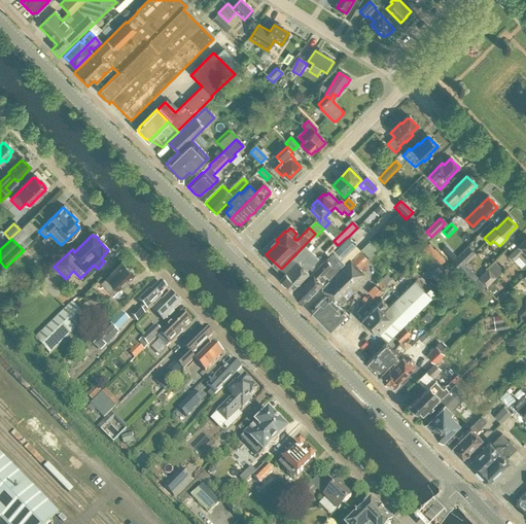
[(342,259),(355,246),(348,239),(335,251),(342,259)]
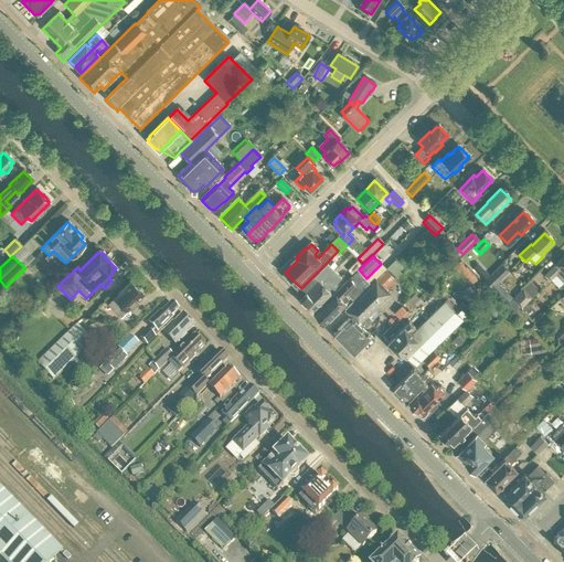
[(563,257),(545,277),(550,282),(555,276),(563,285),(563,284),(563,257)]
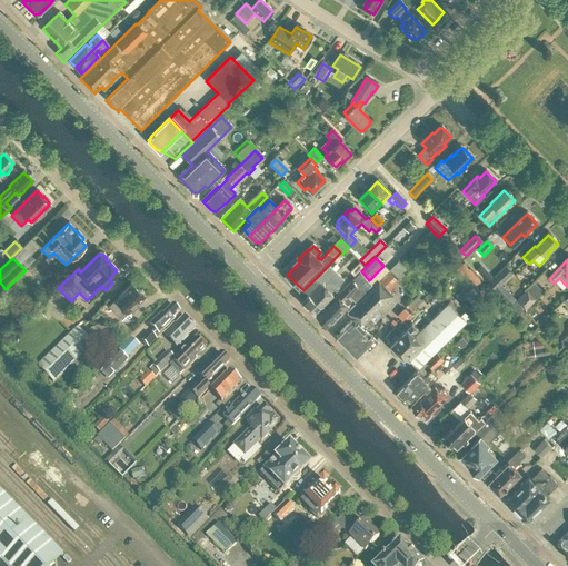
[(362,268),(358,265),(348,274),(352,278),(362,268)]
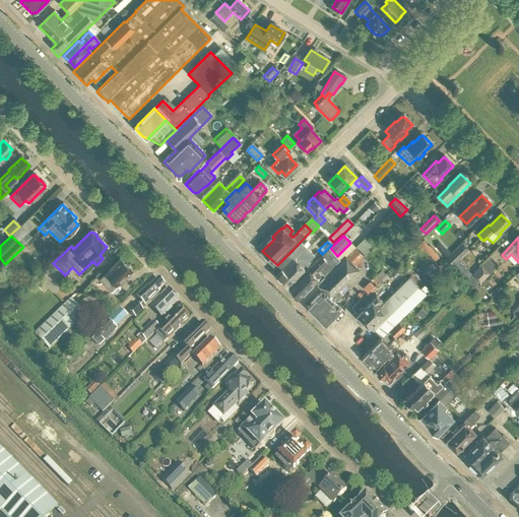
[(293,250),(277,265),(274,268),(274,273),(281,281),(281,282),(287,288),(305,271),(303,268),(314,257),(308,250),(301,243),(294,251),(293,250)]
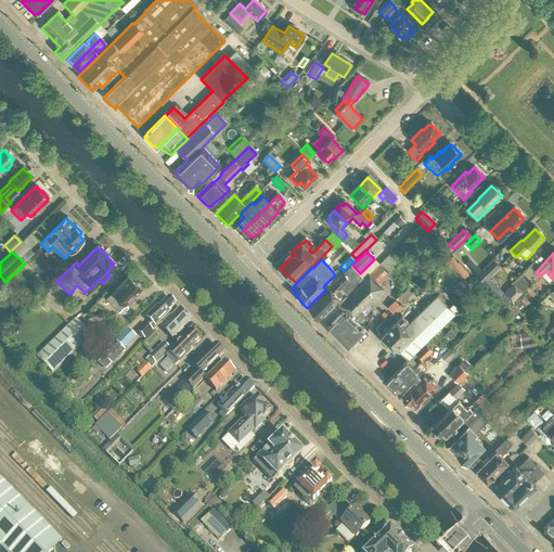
[(500,268),(492,260),(475,278),(497,299),(502,293),(488,279),(500,268)]
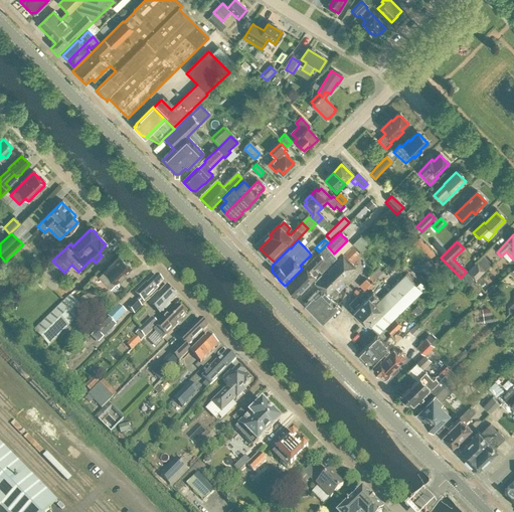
[(351,264),(359,256),(351,246),(342,256),(314,284),(320,289),(304,305),(322,323),(331,314),(334,317),(341,310),(332,301),(339,293),(335,289),(356,268),(351,264)]
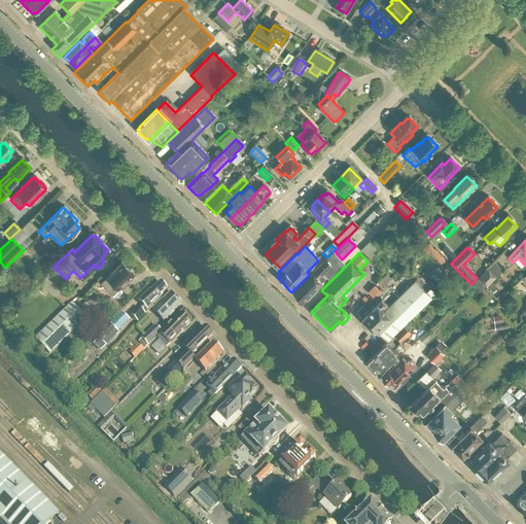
[(324,280),(322,277),(323,276),(328,281),(332,278),(345,265),(332,253),(293,293),(303,303),(311,295),(312,297),(323,285),(321,283),(324,280)]
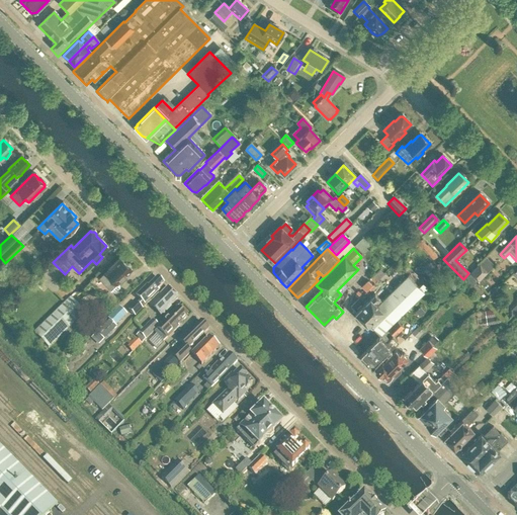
[(117,283),(131,270),(130,268),(131,266),(128,264),(125,264),(119,258),(98,279),(111,292),(114,292),(119,287),(118,285),(117,283)]
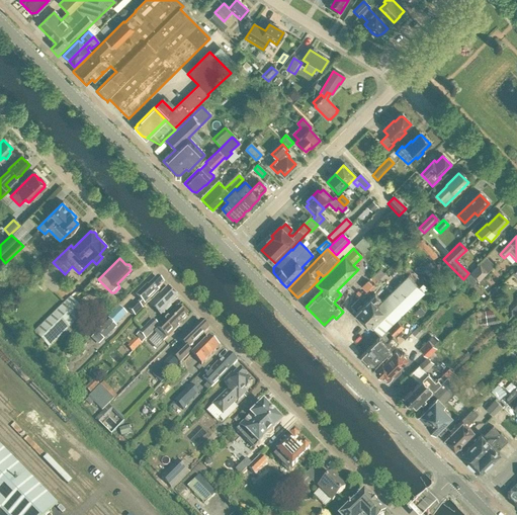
[(479,265),(468,275),(476,282),(477,283),(487,273),(479,265)]
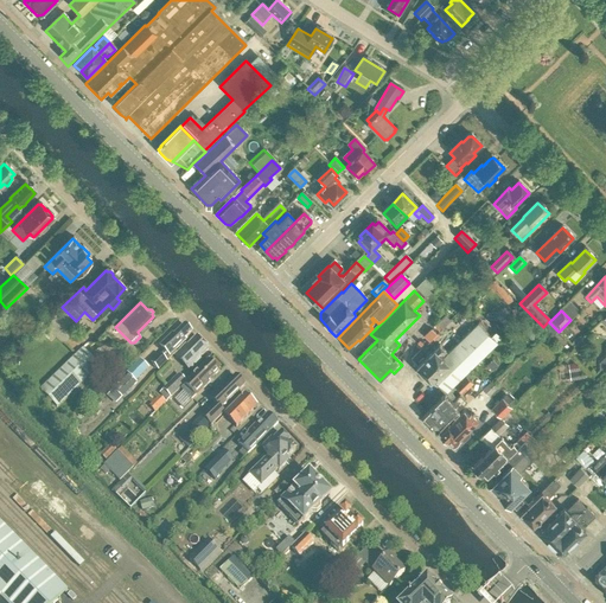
[(446,318),(438,326),(441,329),(451,322),(446,318)]
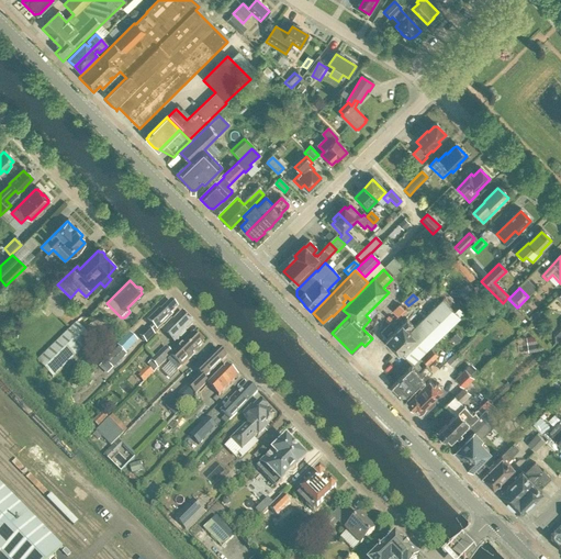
[(480,305),(492,317),(500,309),(489,298),(480,305)]
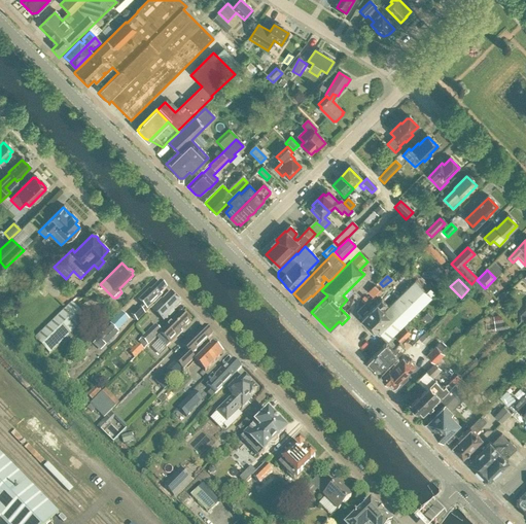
[(482,290),(484,287),(477,280),(471,286),(479,293),(482,290)]
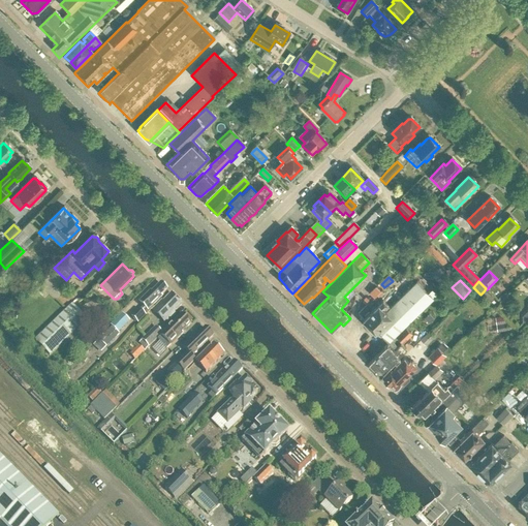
[(391,310),(382,303),(364,321),(376,334),(377,332),(379,333),(390,344),(396,338),(403,344),(412,336),(405,329),(433,301),(436,297),(432,291),(428,296),(416,284),(391,310)]
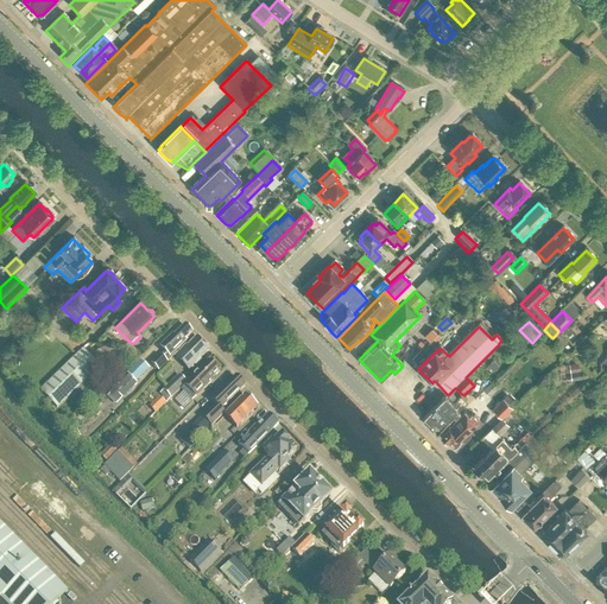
[(175,357),(185,347),(184,344),(191,338),(184,331),(174,341),(172,339),(159,353),(164,357),(160,361),(159,361),(151,369),(158,376),(177,358),(175,357)]
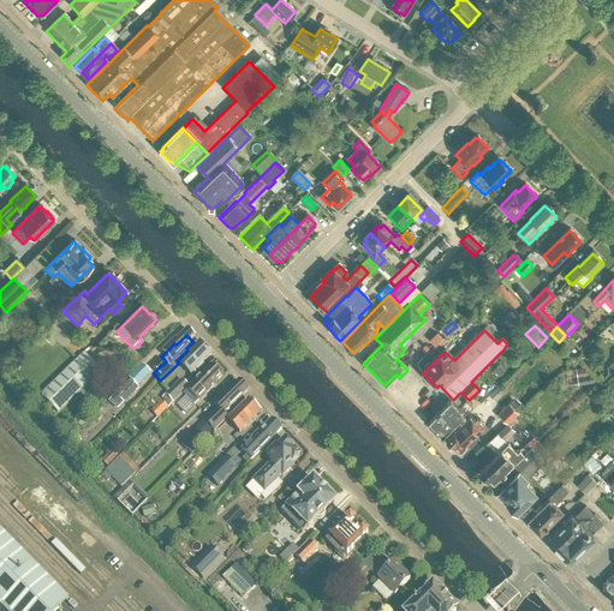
[(202,367),(210,359),(198,347),(190,355),(189,354),(177,365),(192,381),(203,370),(202,367)]
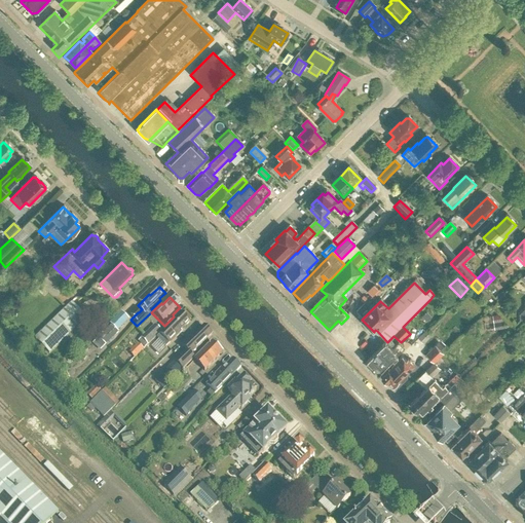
[(49,359),(86,323),(71,307),(34,343),(49,359)]
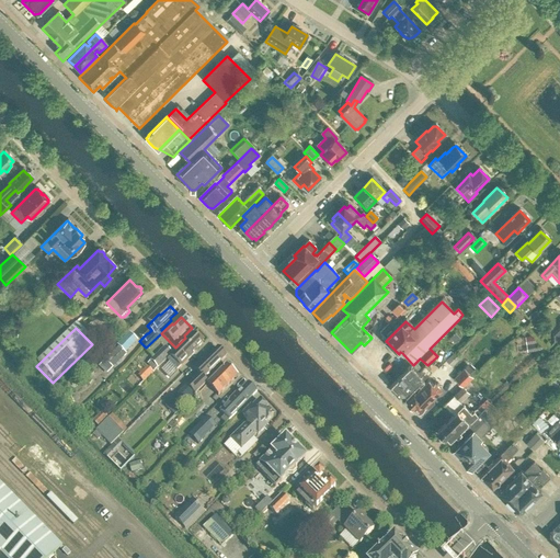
[(125,359),(137,345),(128,338),(116,350),(117,351),(104,365),(113,374),(126,360),(125,359)]
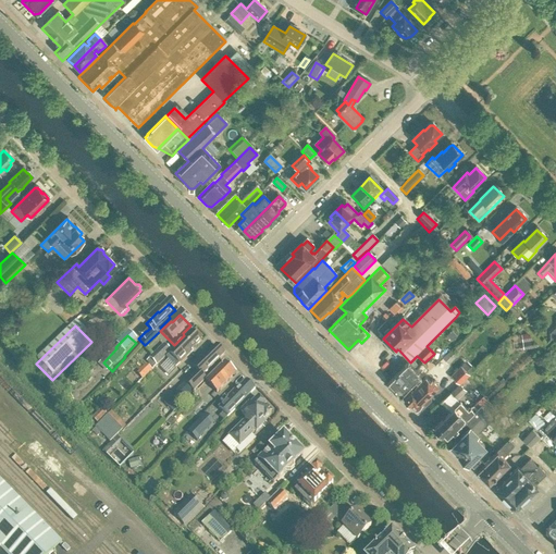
[(190,355),(200,346),(196,341),(195,337),(193,337),(192,336),(169,359),(171,360),(168,365),(175,372),(192,356),(190,355)]
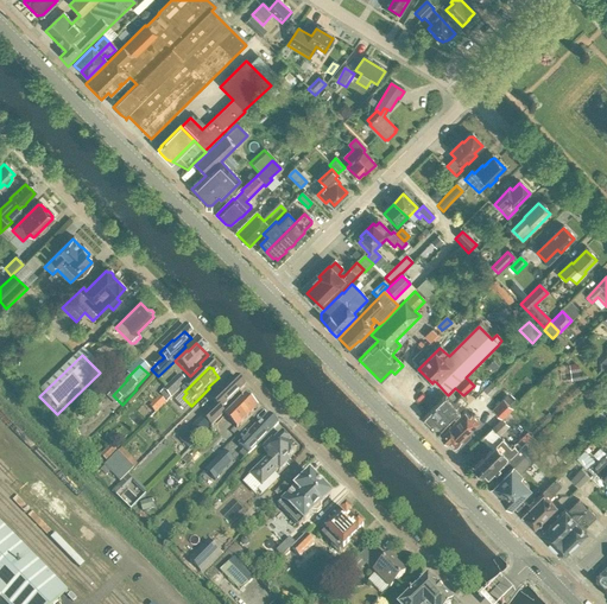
[(178,380),(162,395),(162,396),(159,400),(166,407),(170,404),(170,405),(187,389),(178,380)]
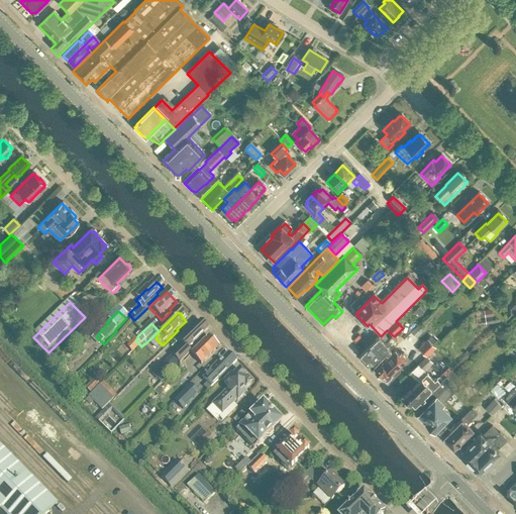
[(188,350),(207,333),(200,325),(192,333),(190,331),(178,342),(184,348),(173,358),(173,360),(179,365),(191,353),(188,350)]
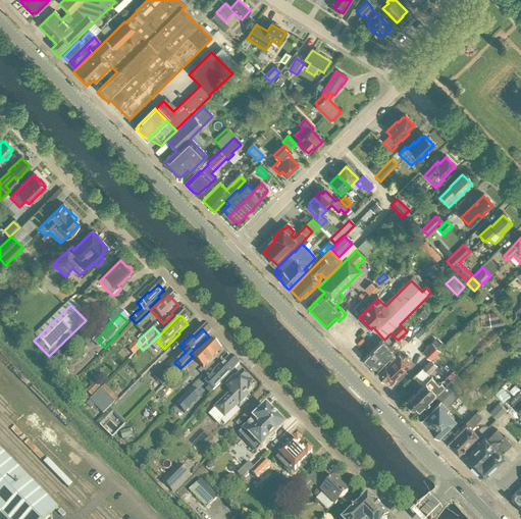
[(413,338),(419,343),(428,333),(423,328),(413,338)]
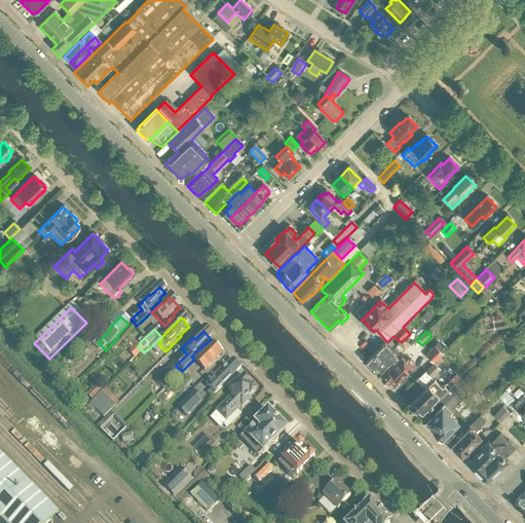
[(386,342),(377,351),(366,363),(377,373),(379,375),(405,349),(399,344),(394,349),(386,342)]
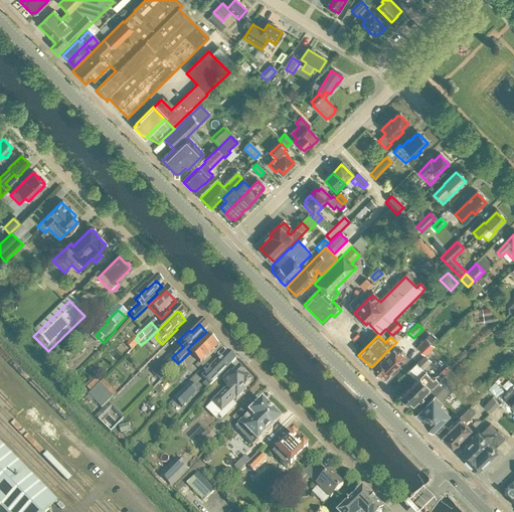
[(424,339),(415,349),(424,357),(434,348),(433,347),(439,342),(431,335),(425,340),(424,339)]
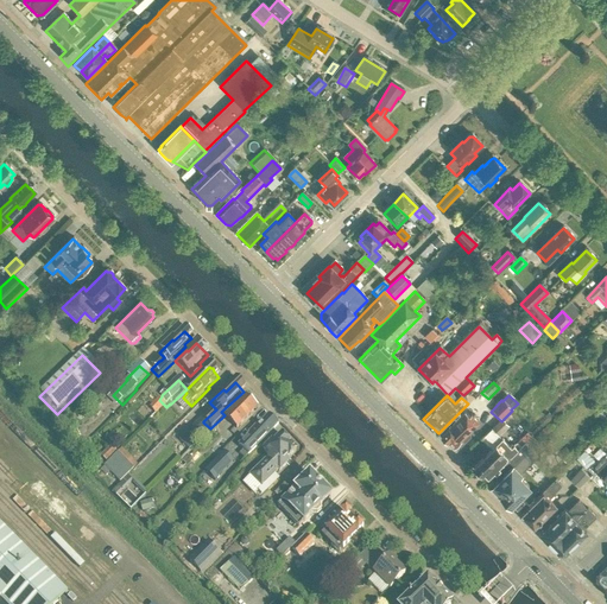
[(257,413),(257,412),(245,400),(223,421),(235,433),(253,417),(254,417),(257,414),(257,413)]
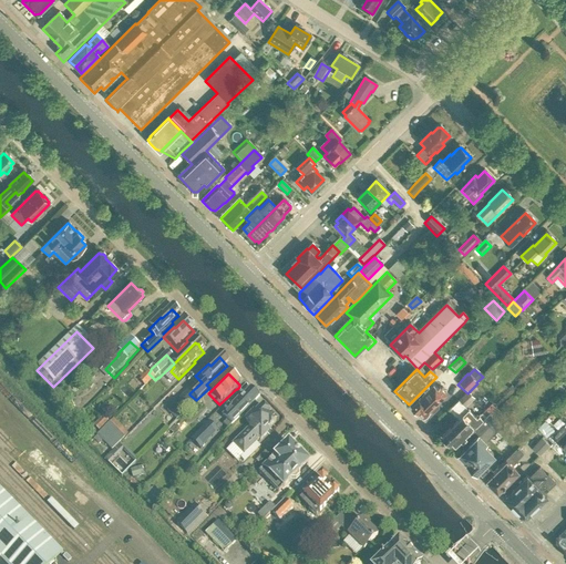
[(439,403),(446,396),(443,391),(444,390),(443,389),(442,390),(440,388),(438,389),(434,386),(412,407),(412,409),(414,412),(418,412),(423,419),(430,412),(431,413),(433,413),(440,407),(440,404),(439,403)]
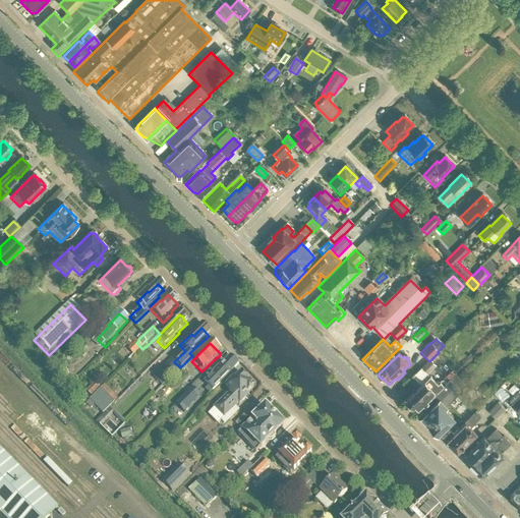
[(214,377),(204,387),(208,391),(205,393),(209,398),(218,389),(217,388),(221,384),(237,367),(229,360),(224,365),(223,364),(213,376),(214,377)]
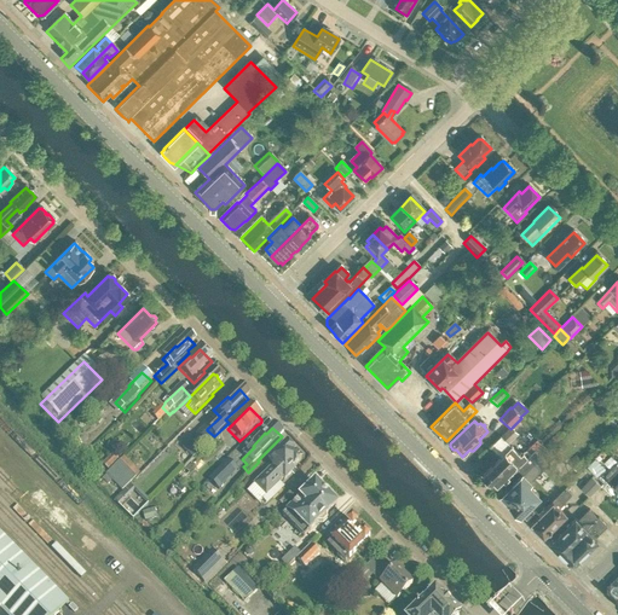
[(506,448),(518,436),(510,429),(498,441),(506,448)]
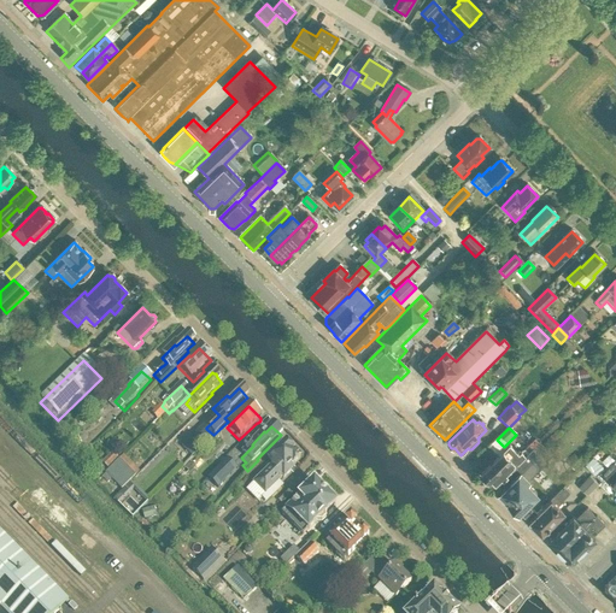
[(215,437),(213,435),(206,429),(193,442),(182,453),(191,461),(201,451),(215,437)]
